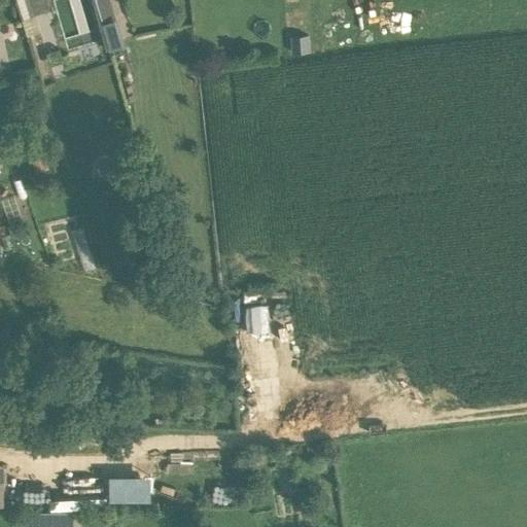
[(40,29),(35,14),(53,8),(49,0),(15,0),(27,34),(40,29)]
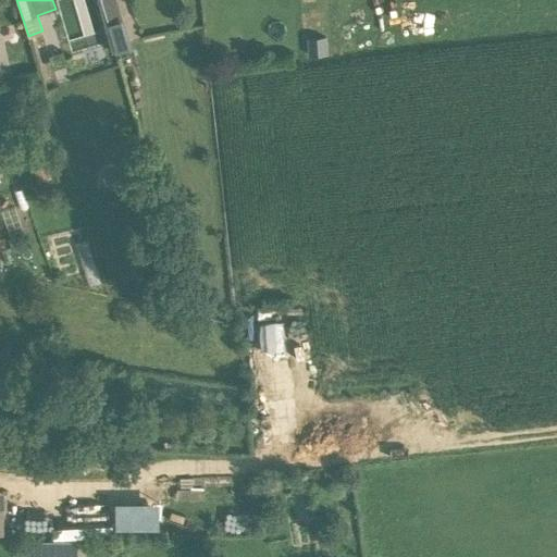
[(72,54),(99,47),(86,0),(57,0),(58,0),(72,54)]
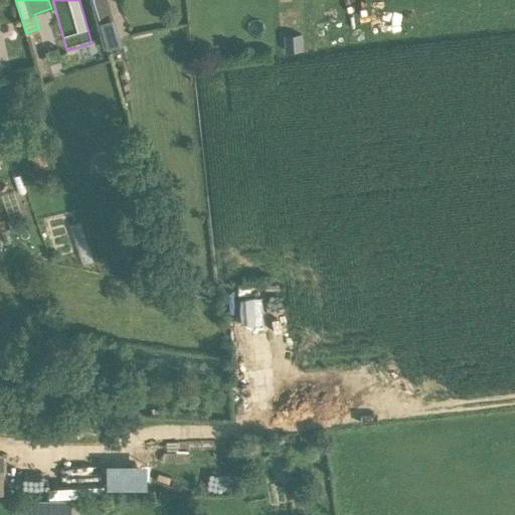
[(92,0),(95,19),(110,17),(107,0),(92,0)]
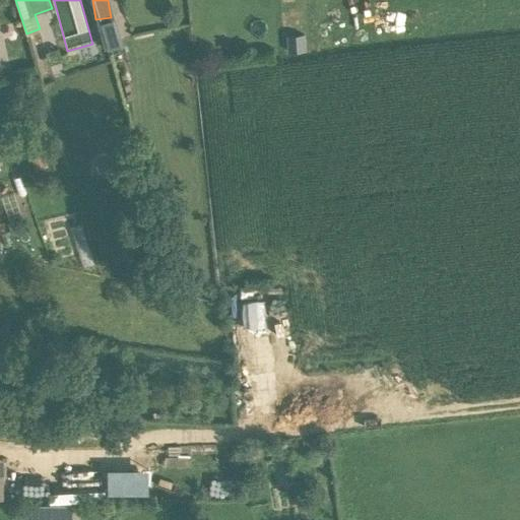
[(96,21),(103,49),(118,46),(112,18),(96,21)]
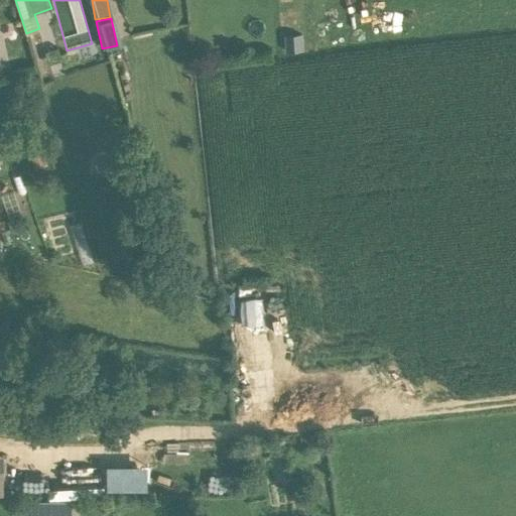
[(302,34),(284,35),(286,52),(304,51),(302,34)]
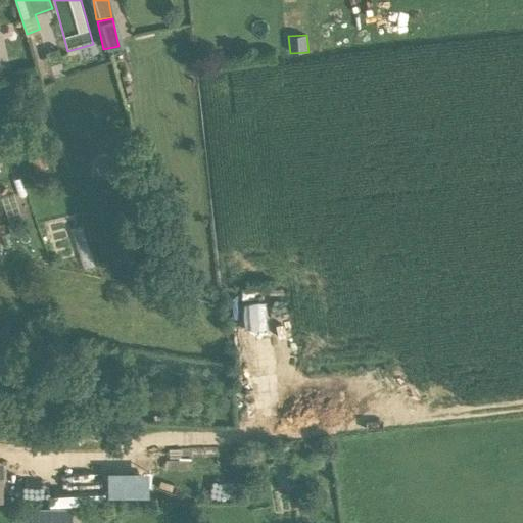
[(35,171),(47,167),(43,156),(32,160),(35,171)]
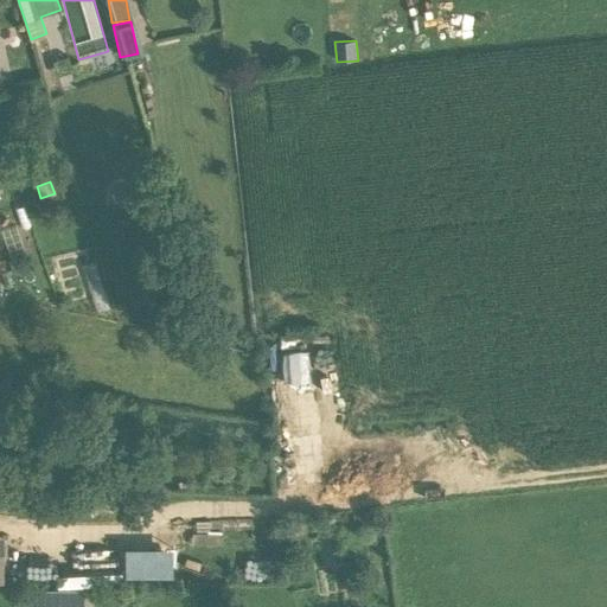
[(125,187),(113,191),(115,199),(127,196),(125,187)]
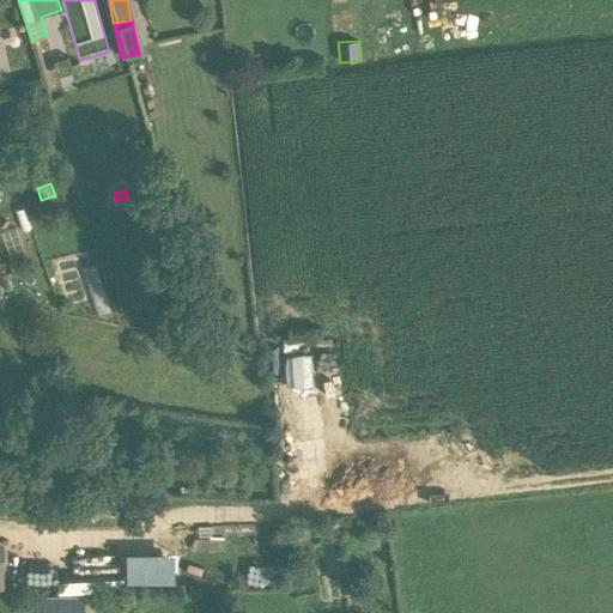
[(101,261),(82,267),(96,314),(115,308),(101,261)]
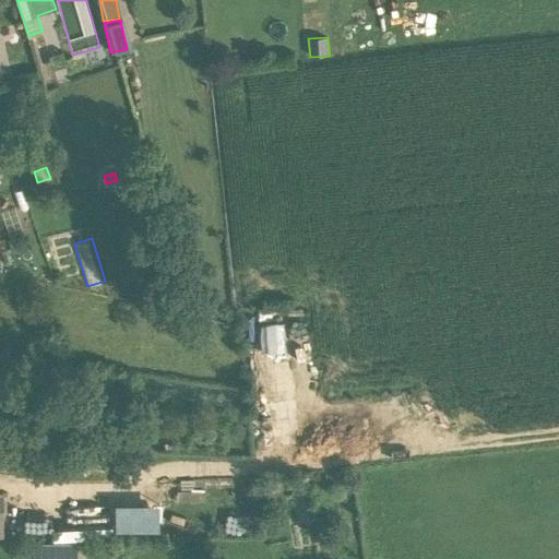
[(78,558),(78,542),(34,542),(33,558),(78,558)]
